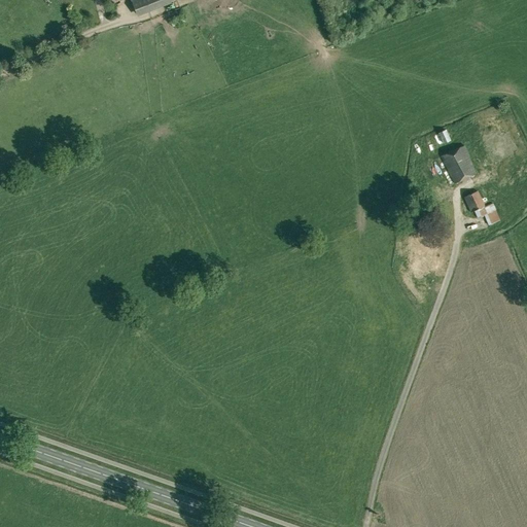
[(170,0),(132,0),(138,15),(171,2),(170,0)]
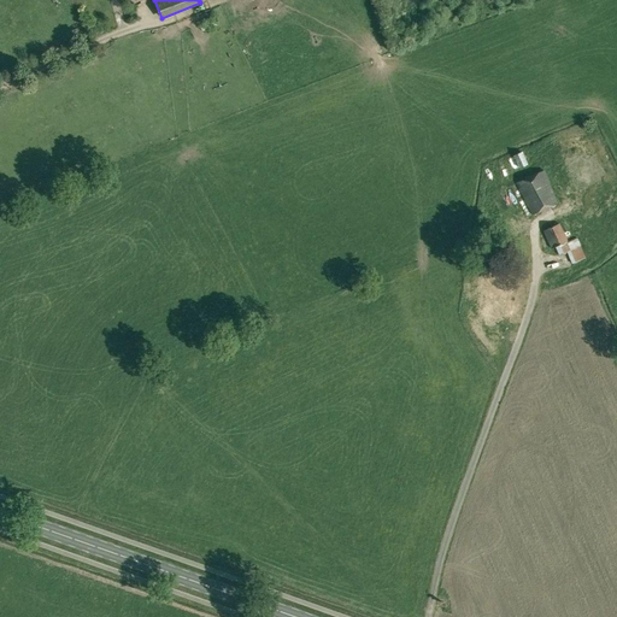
[(215,19),(200,25),(201,31),(217,25),(215,19)]
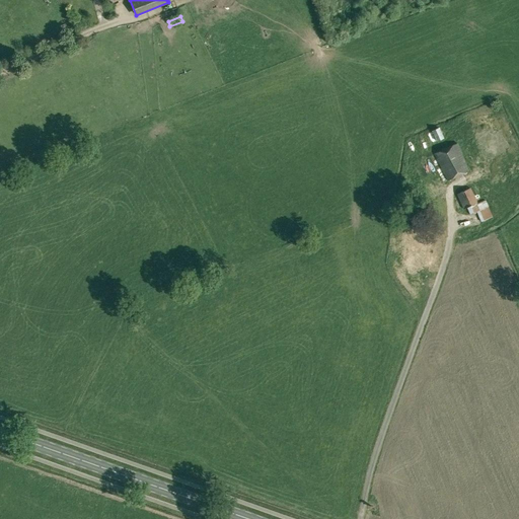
[(436,141),(443,138),(439,128),(432,131),(436,141)]
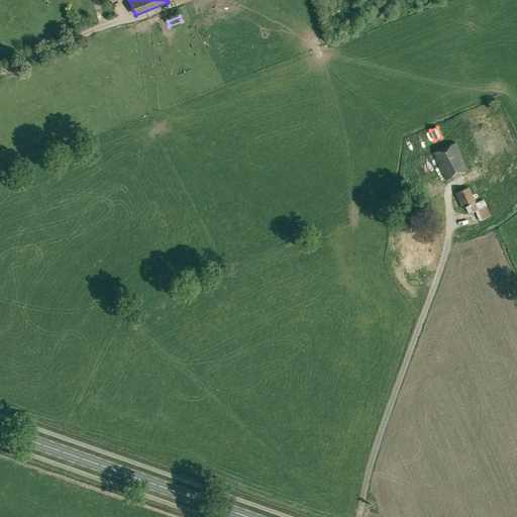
[(432,153),(439,167),(445,180),(445,181),(468,171),(460,153),(456,142),(432,153)]
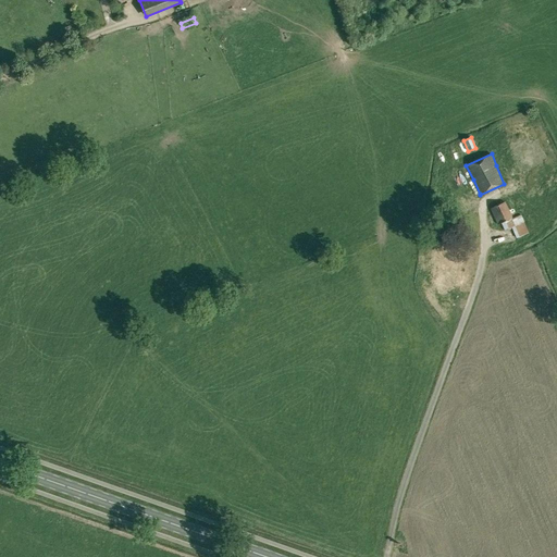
[(503,166),(509,163),(506,157),(499,159),(503,166)]
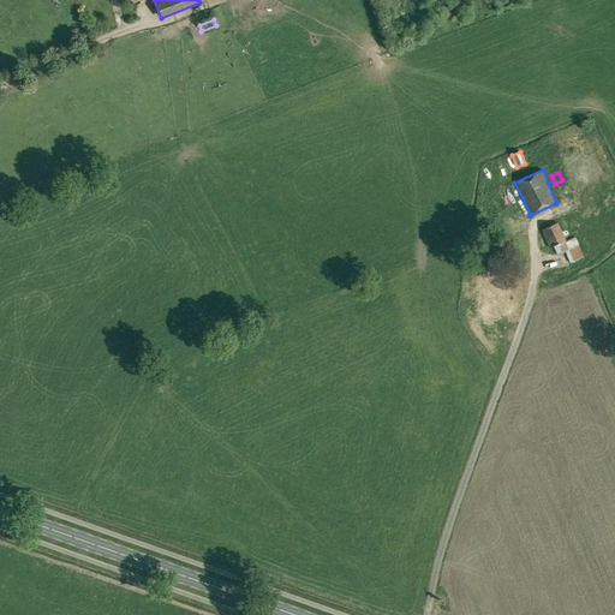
[(549,249),(554,246),(566,242),(557,224),(542,231),(549,249)]
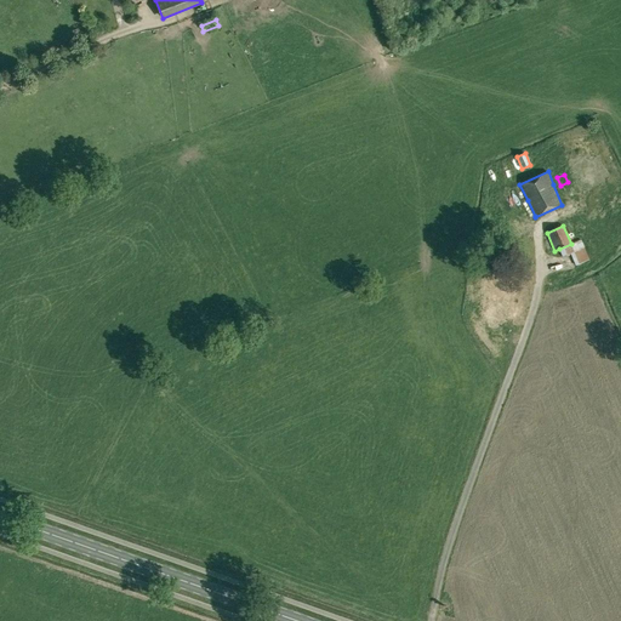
[(571,244),(559,249),(563,256),(570,252),(576,265),(588,258),(580,240),(571,244)]
